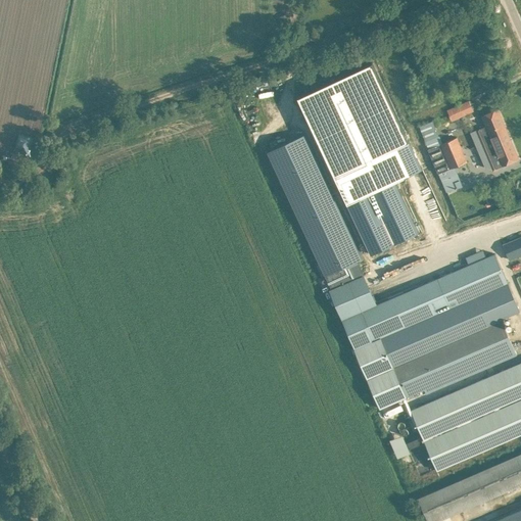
[(463,35),(472,32),(469,22),(459,26),(463,35)]
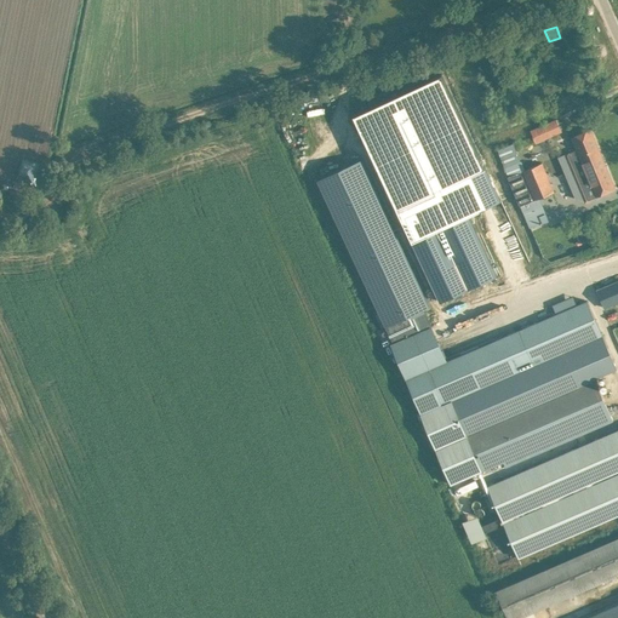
[(440,76),(352,118),(439,304),(495,278),(467,218),(498,202),(440,76)]
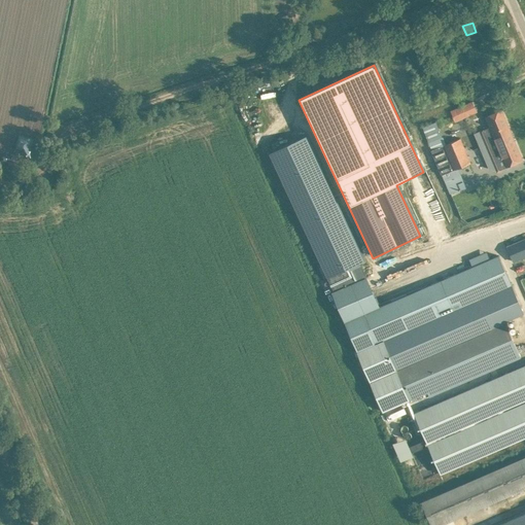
[(464,118),(476,113),(470,103),(460,108),(464,118)]
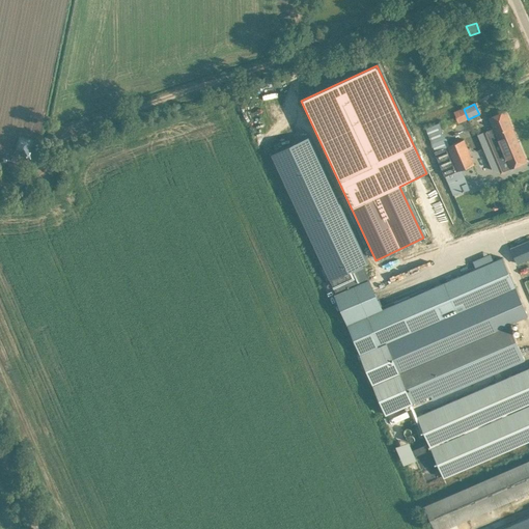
[(494,158),(501,173),(525,164),(503,112),(488,119),(492,130),(484,133),(488,142),(486,143),(492,157),(494,158)]
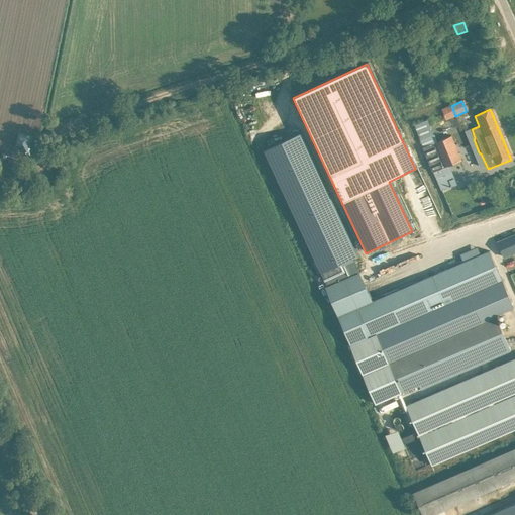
[(426,121),(413,127),(439,192),(455,185),(453,181),(452,179),(448,168),(460,163),(450,137),(435,143),(426,121)]
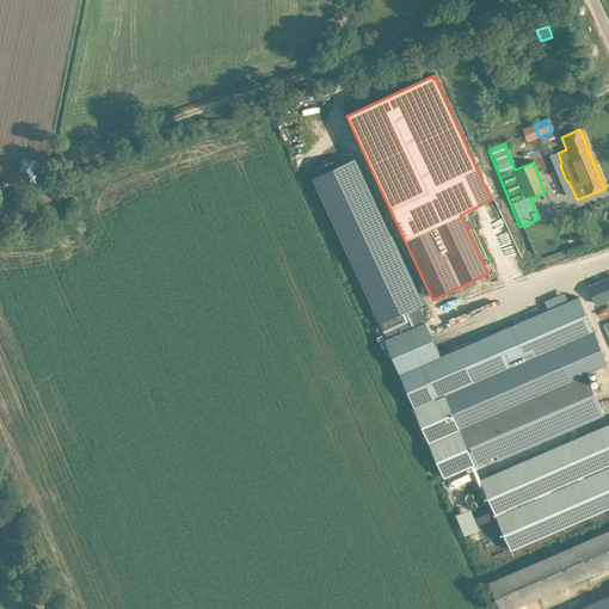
[(354,159),(311,179),(379,325),(416,307),(422,305),(354,159)]
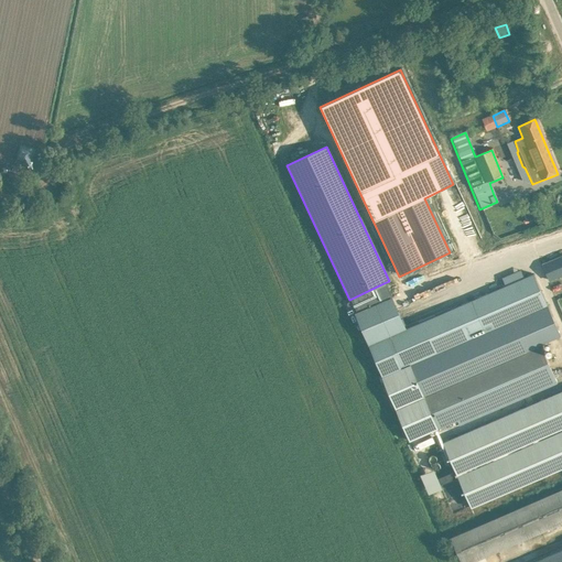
[(540,244),(561,237),(559,230),(538,237),(540,244)]
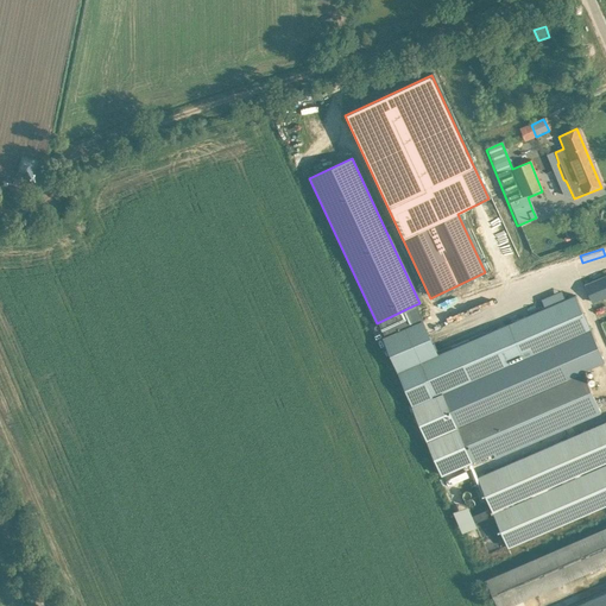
[(605,277),(584,286),(591,304),(605,297),(605,277)]
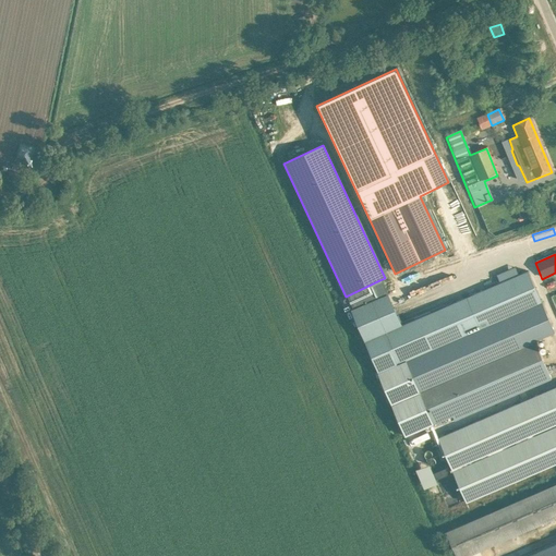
[(379,280),(346,297),(352,311),(350,312),(363,342),(376,374),(403,438),(451,418),(547,376),(533,343),(554,335),(541,304),(540,304),(527,273),(517,276),(515,278),(498,285),(400,326),(379,280)]
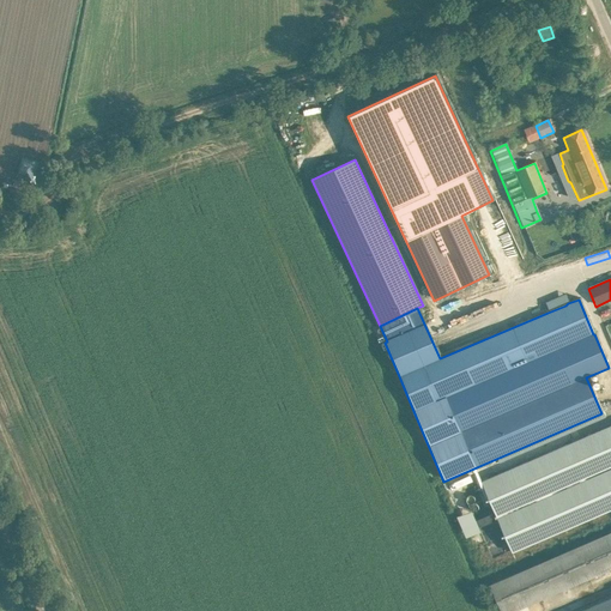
[(492,514),(475,521),(477,528),(496,521),(510,554),(610,509),(610,425),(479,483),(492,514)]
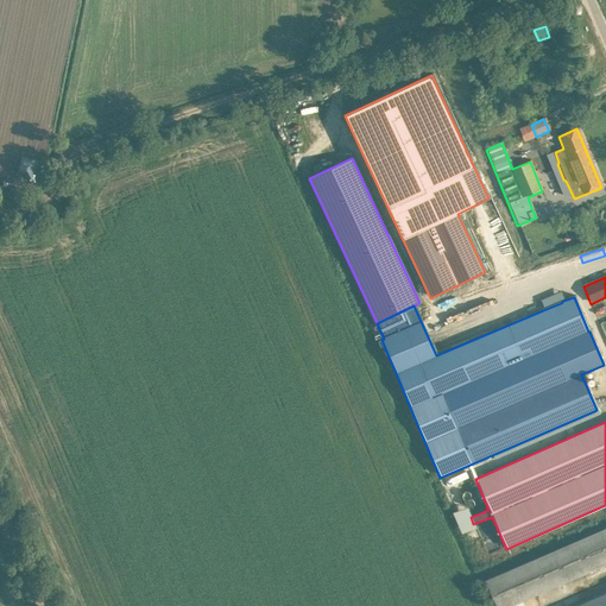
[(458,535),(472,528),(461,507),(448,515),(458,535)]
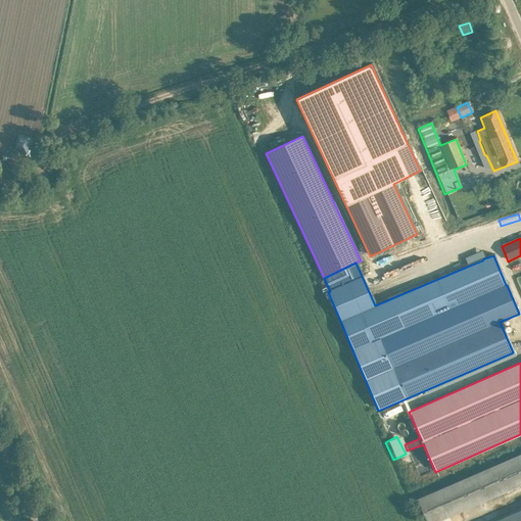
[(520,456),(417,501),(425,520),(435,520),(520,483),(520,456)]
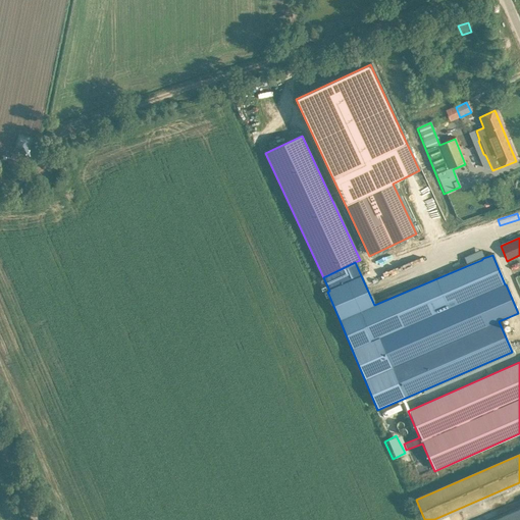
[(519,519),(519,510),(497,519),(519,519)]
